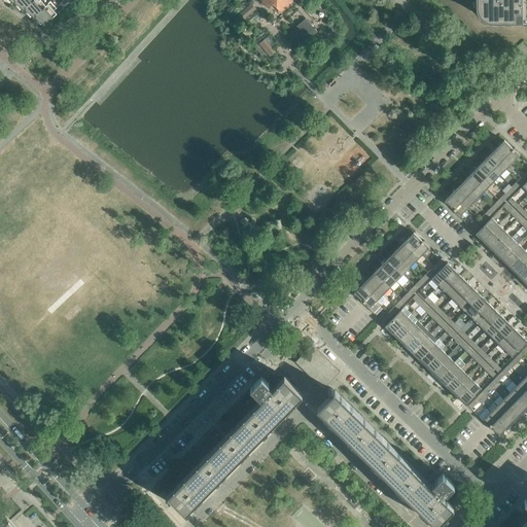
[(20,5),(24,9),(33,0),(15,0),(13,2),(18,7),(20,5)]
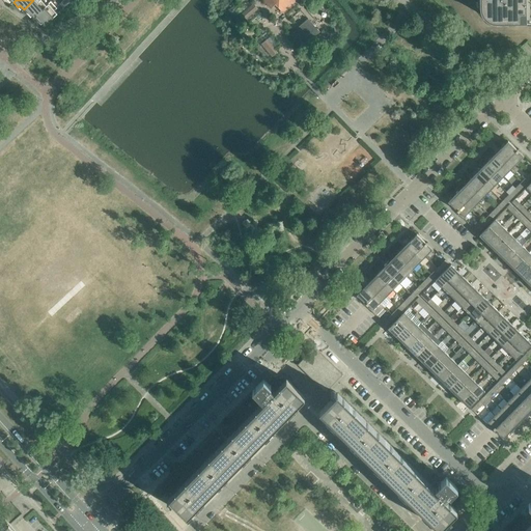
[(30,14),(34,17),(51,2),(50,1),(47,5),(44,2),(46,1),(45,0),(33,0),(24,9),(28,15),(30,14)]
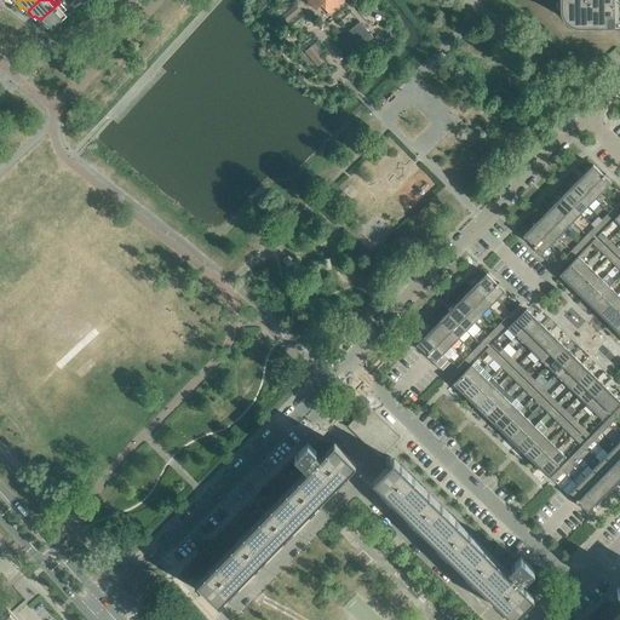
[(344,0),(308,0),(316,10),(321,5),(329,13),(344,0)]
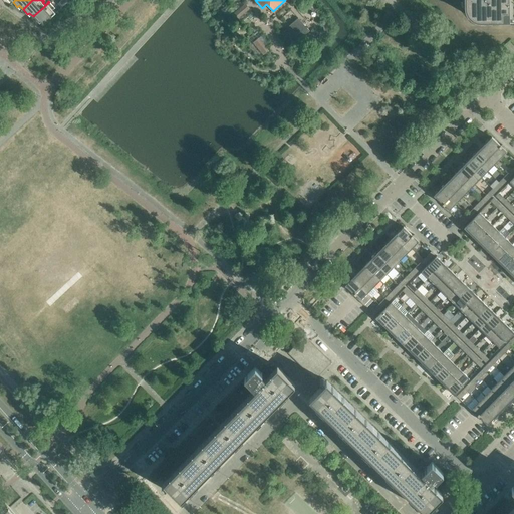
[(513,0),(465,0),(465,6),(465,7),(466,8),(466,10),(466,11),(467,12),(467,13),(468,14),(469,15),(471,17),(473,18),(475,19),(477,20),(479,20),(481,20),(513,20),(513,0)]
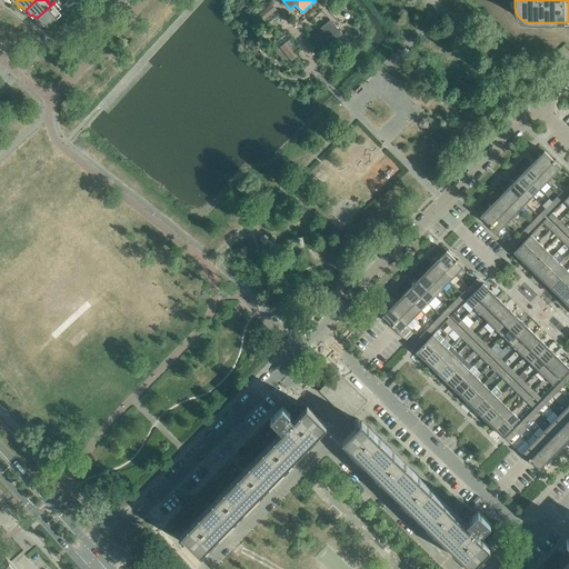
[(60,9),(55,2),(37,18),(41,23),(43,22),(48,27),(61,15),(58,11),(60,9)]
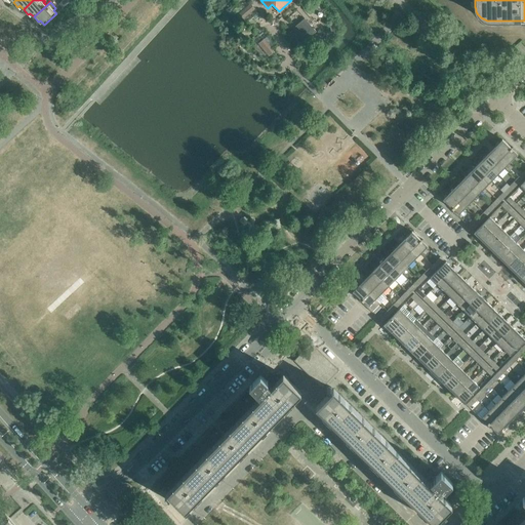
[(239,13),(243,18),(254,8),(250,4),(239,13)]
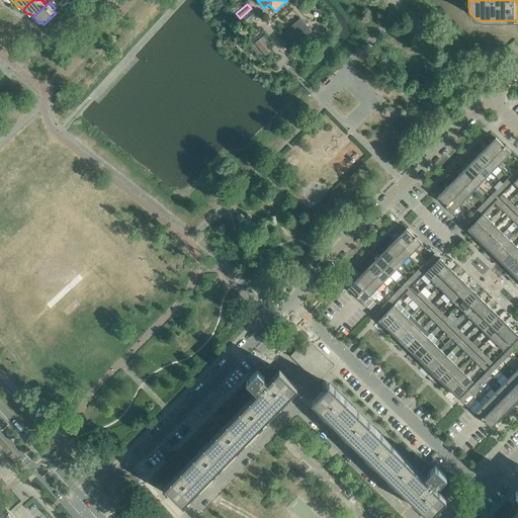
[(291,26),(286,31),(297,44),(303,38),(312,30),(300,18),(291,26)]
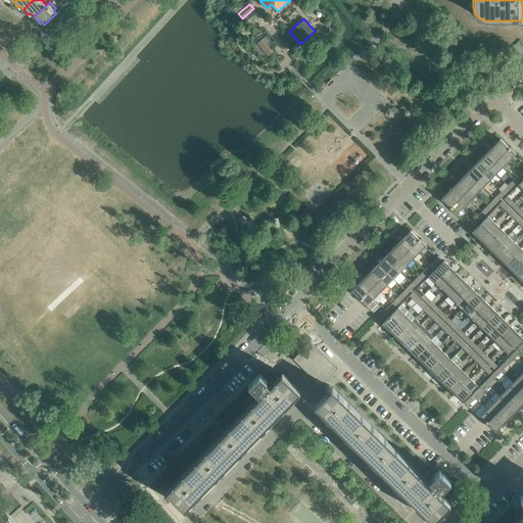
[(305,39),(300,44),(289,32),(283,37),(297,52),(307,42),(305,39)]
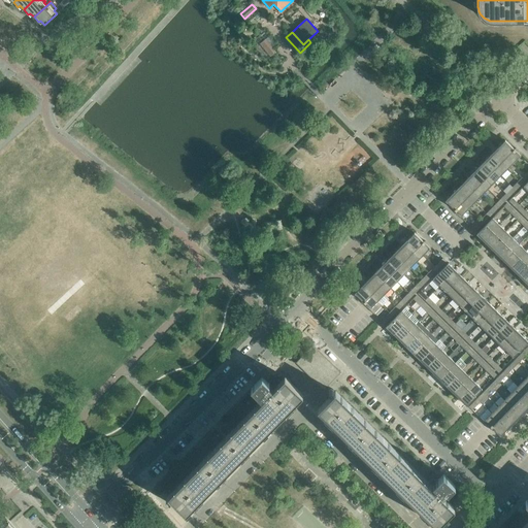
[(265,39),(260,43),(270,56),(275,52),(265,39)]
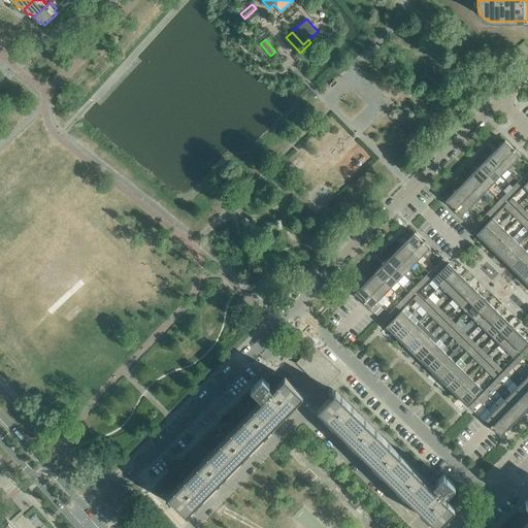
[(514,149),(505,140),(498,147),(514,162),(521,156),(520,155),(522,154),(520,153),(516,149),(515,150),(514,149)]
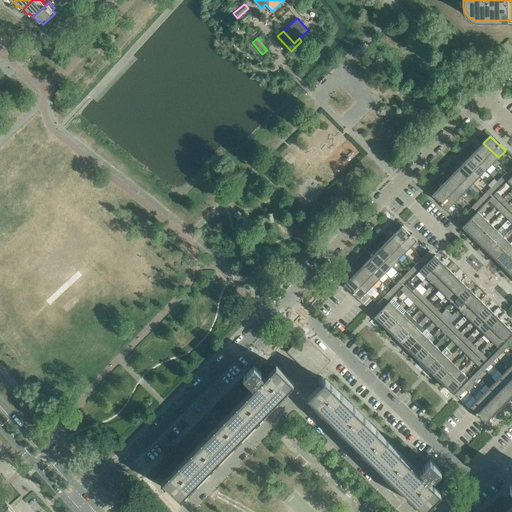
[(492,164),(498,157),(483,143),(477,149),(492,164)]
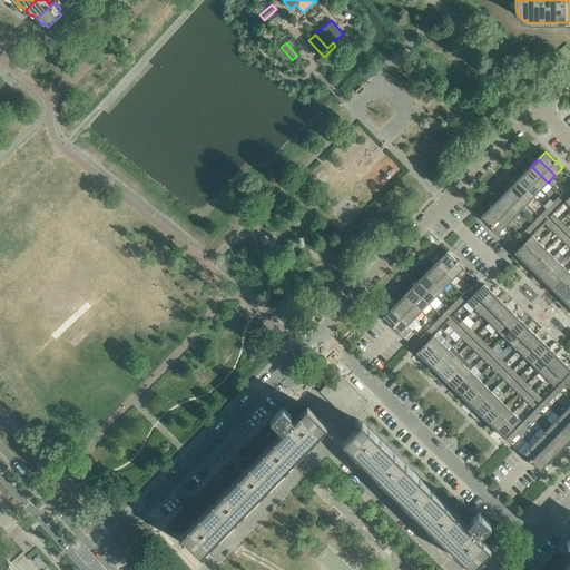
[(523,173),(540,189),(548,183),(531,166),(523,173)]
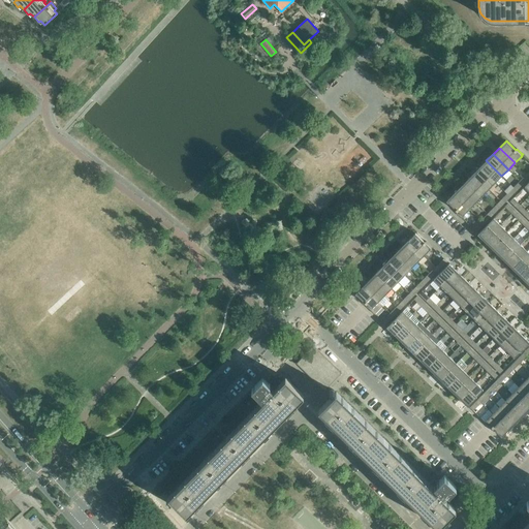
[(495,183),(501,176),(486,160),(479,167),(495,183)]
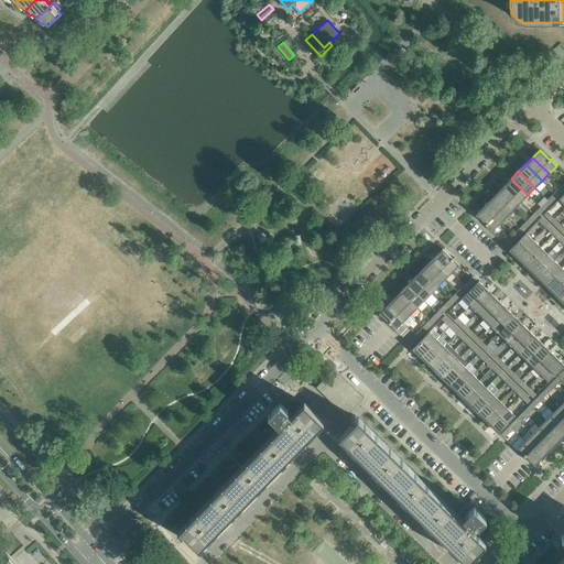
[(528,195),(511,179),(505,185),(521,202),(528,195)]
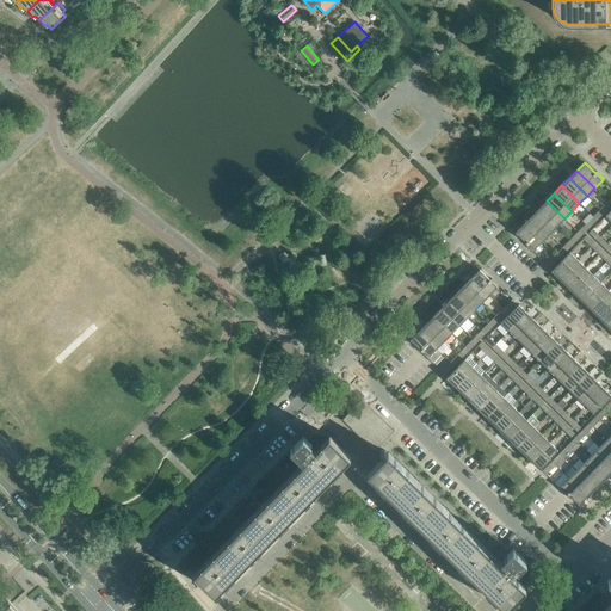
[(557,226),(565,218),(547,201),(538,209),(557,226)]
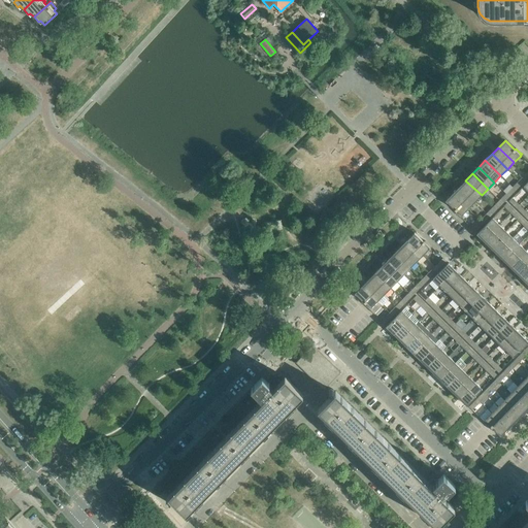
[(522,184),(527,176),(525,173),(519,180),(522,184)]
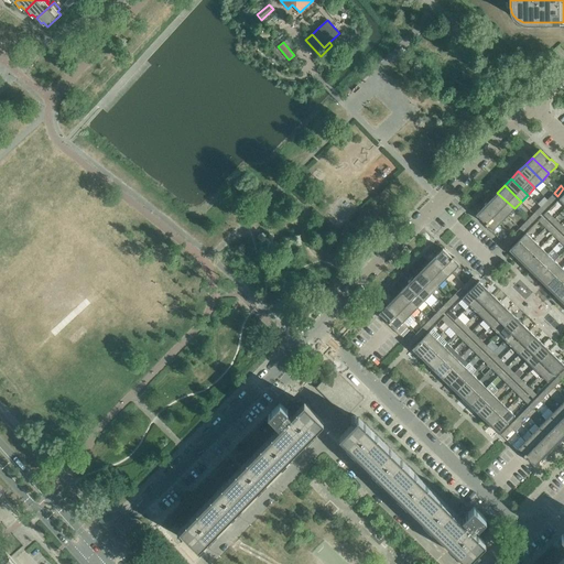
[(490,199),(507,216),(514,208),(497,193),(490,199)]
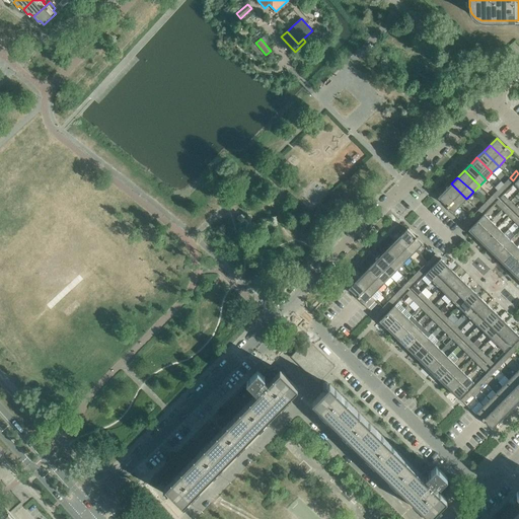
[(504,183),(507,187),(513,180),(510,177),(504,183)]
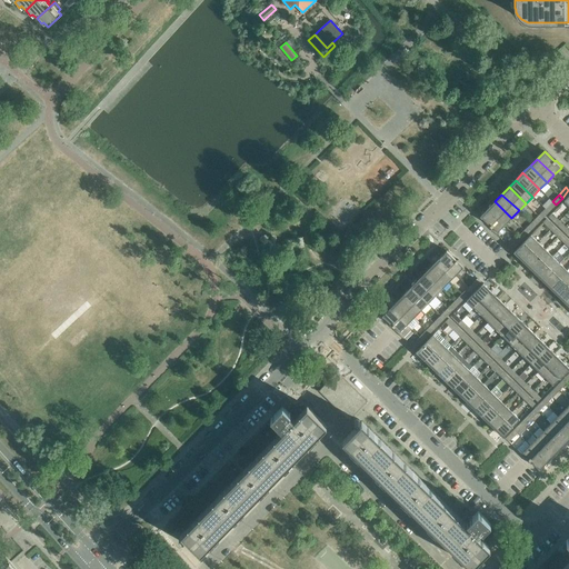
[(505,225),(511,218),(495,201),(488,208),(505,225)]
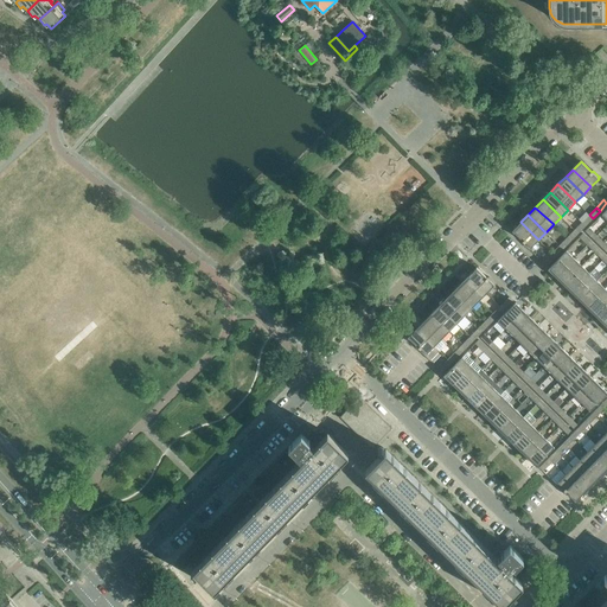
[(585,227),(593,218),(589,215),(582,223),(585,227)]
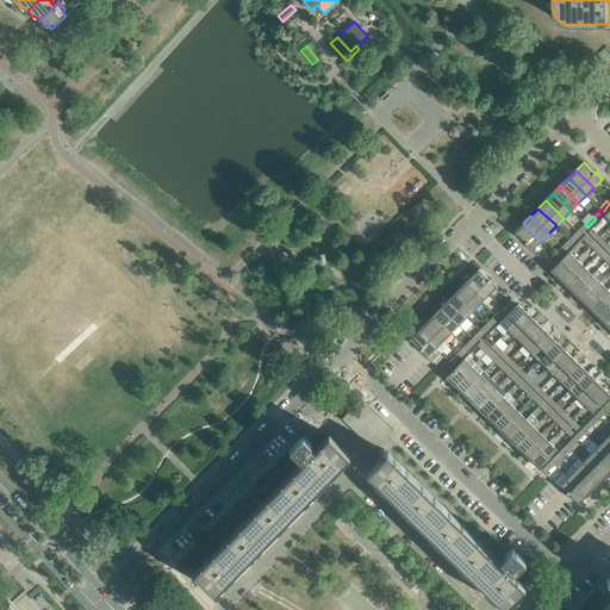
[(533,249),(541,241),(523,223),(515,231),(526,241),(524,242),(527,243),(526,244),(529,248),(529,249),(531,250),(533,249)]
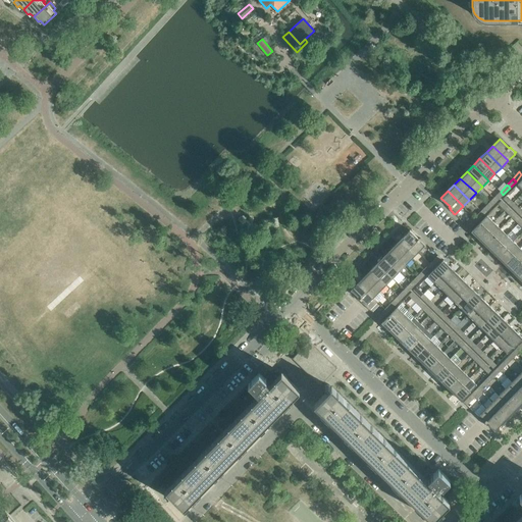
[(493,198),(497,201),(503,195),(501,192),(493,198)]
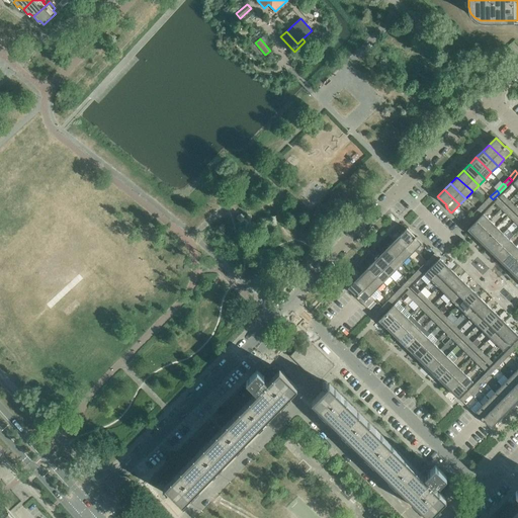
[(506,203),(509,201),(502,194),(500,197),(506,203)]
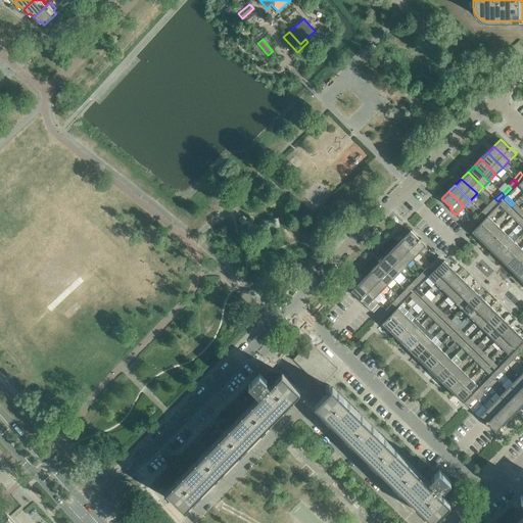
[(491,207),(497,201),(494,198),(488,205),(491,207)]
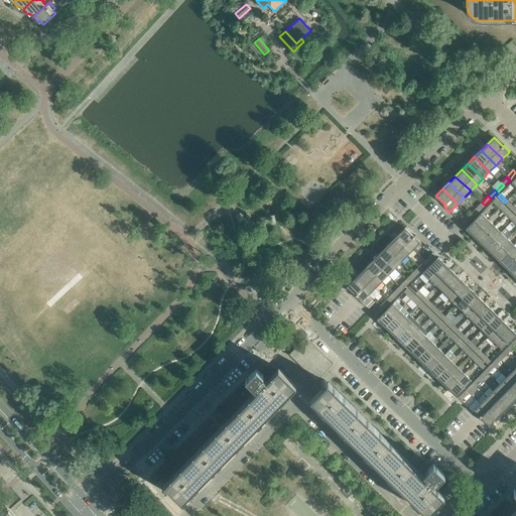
[(499,208),(502,206),(495,199),(493,202),(499,208)]
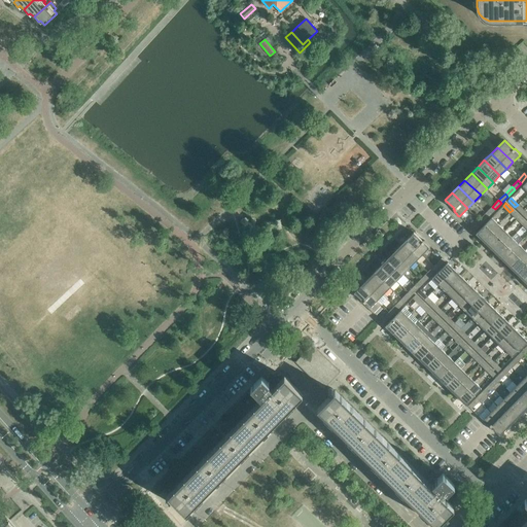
[(525,211),(518,205),(515,207),(522,214),(525,211)]
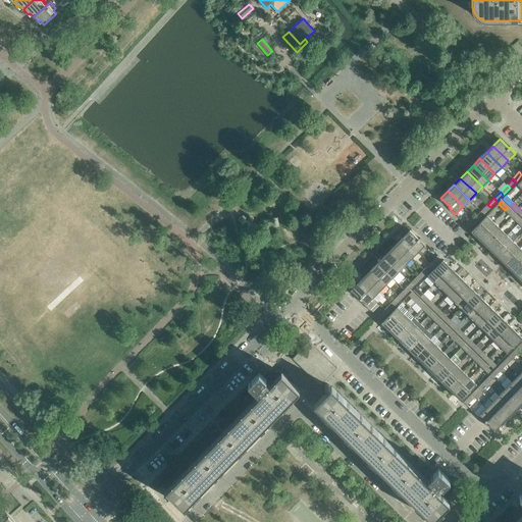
[(481,211),(484,214),(490,207),(487,205),(481,211)]
